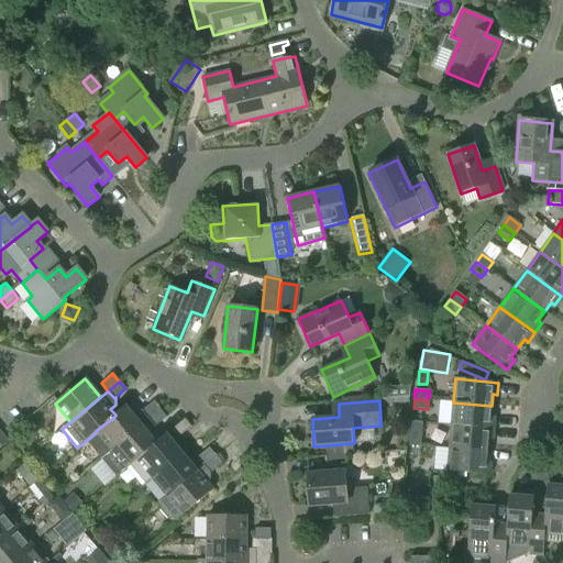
[(142,411),(148,419),(159,409),(153,401),(143,410),(142,411)]
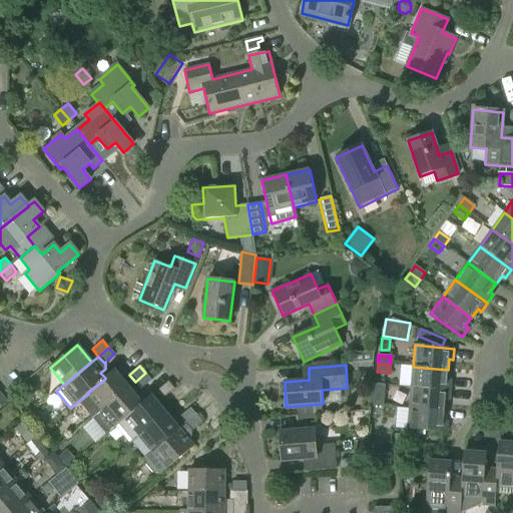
[(413,367),(411,387),(450,391),(451,380),(447,380),(448,370),(413,367)]
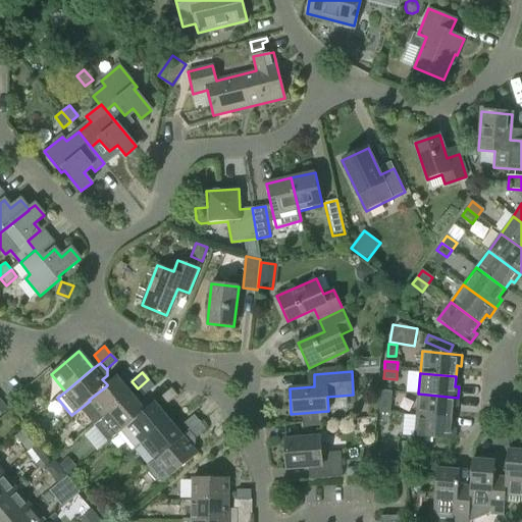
[(94,425),(138,388),(132,381),(133,380),(127,378),(121,383),(116,376),(107,384),(107,385),(89,400),(90,401),(80,409),(94,425)]
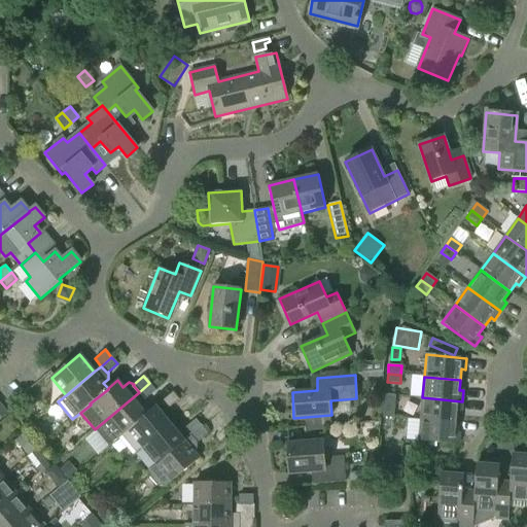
[(149,383),(139,392),(145,399),(146,398),(155,390),(149,383)]
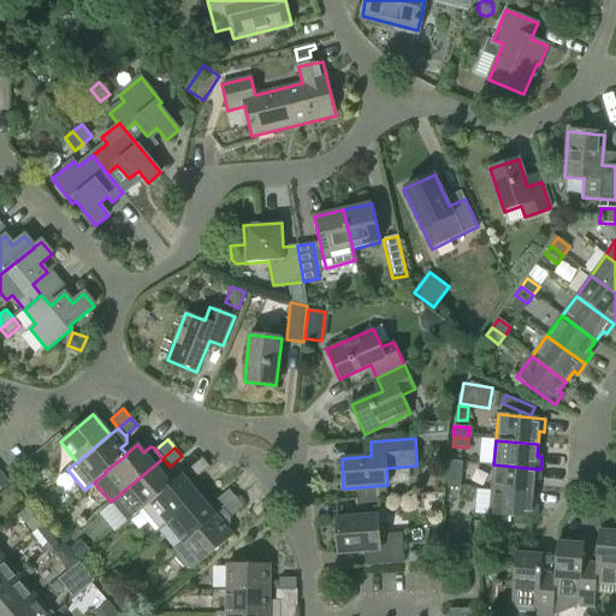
[(171,485),(165,478),(171,472),(171,466),(170,467),(163,458),(111,502),(128,522),(141,511),(149,503),(171,485)]
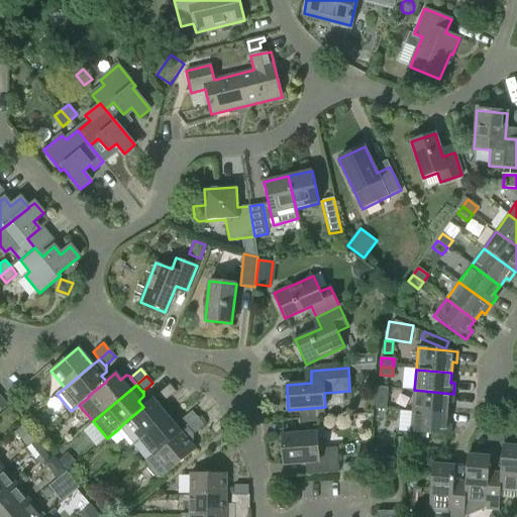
[(159,394),(165,401),(176,392),(170,385),(159,394)]
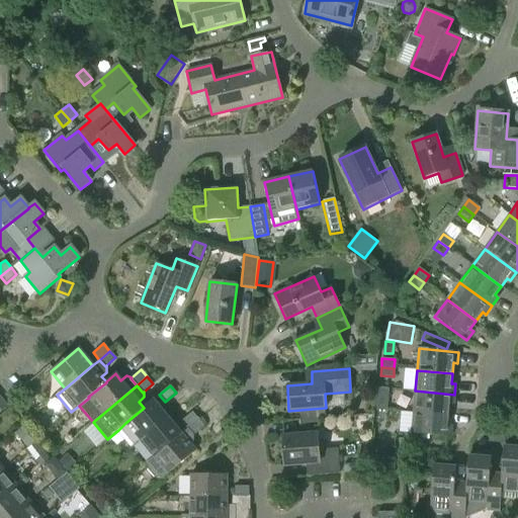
[(376,386),(374,409),(387,410),(390,387),(376,386)]
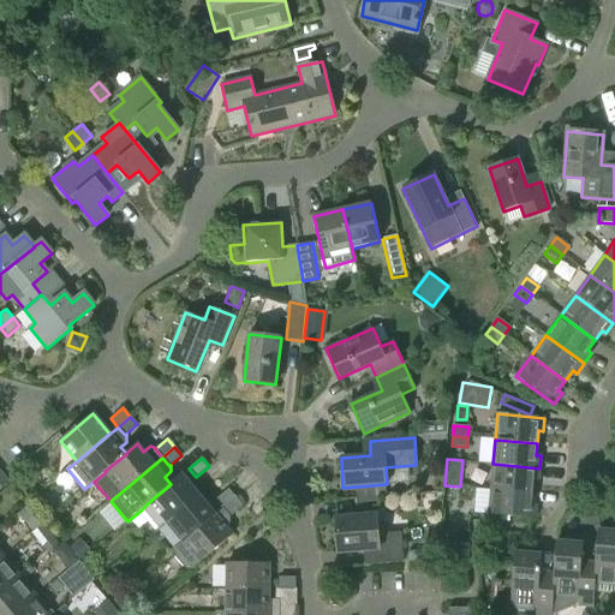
[(539,469),(493,464),(490,489),(532,493),(533,481),(538,481),(539,469)]
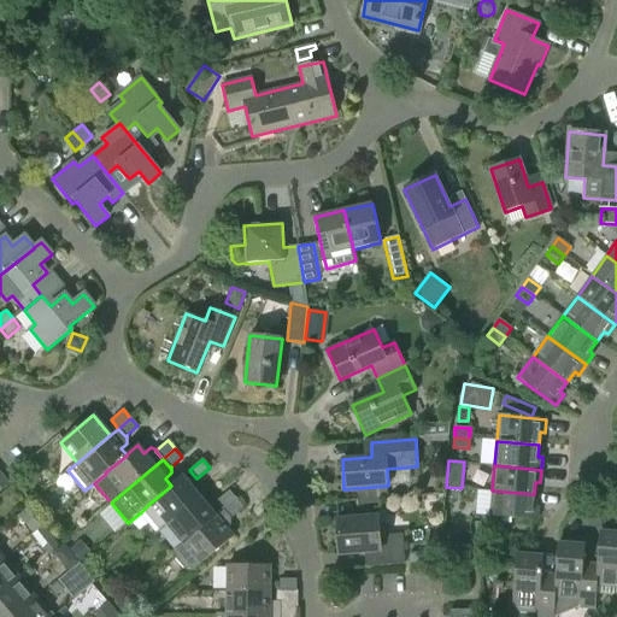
[(166,524),(199,497),(182,476),(171,486),(150,504),(141,512),(157,532),(166,524)]
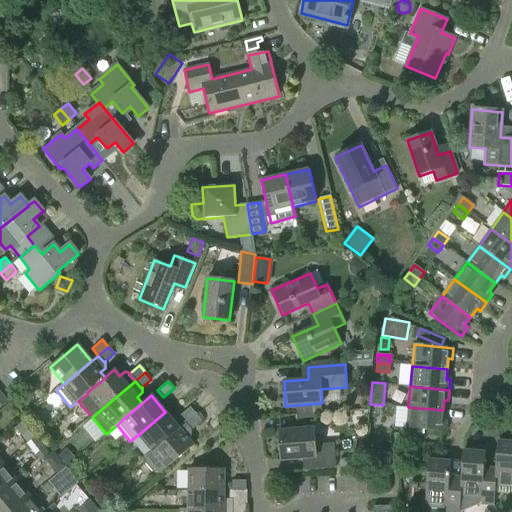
[(185,423),(196,414),(190,407),(179,416),(185,423)]
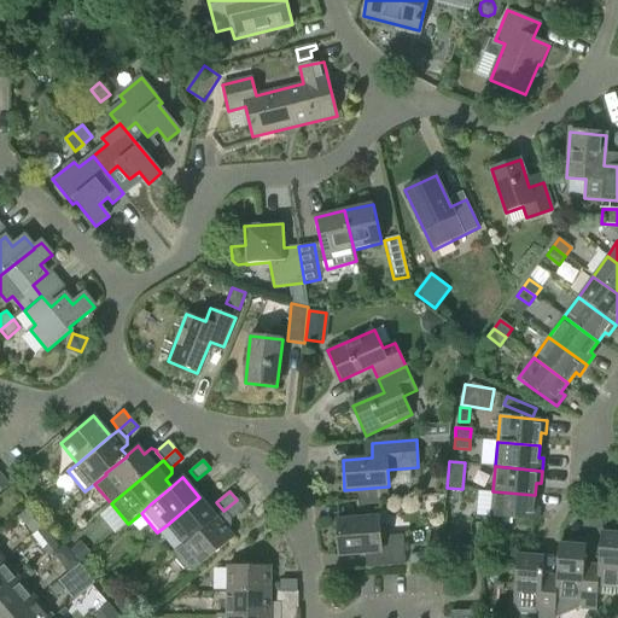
[(535,495),(493,491),(490,517),(537,522),(538,508),(534,507),(535,495)]
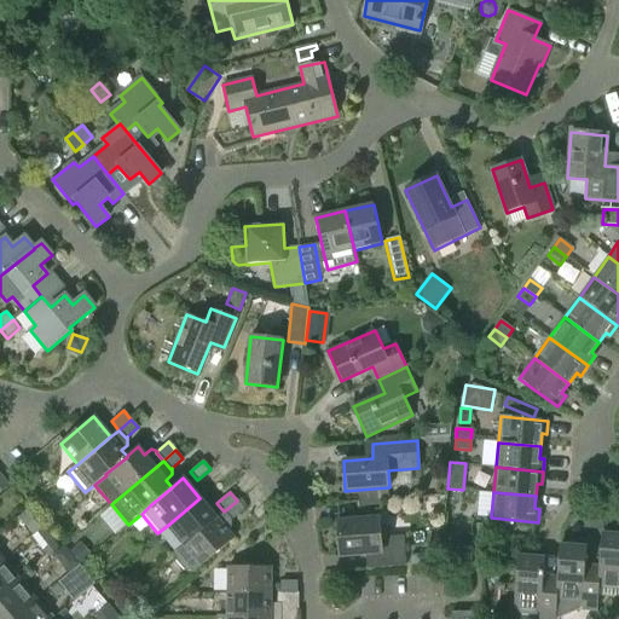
[(184,545),(217,519),(217,518),(200,498),(167,526),(184,545)]
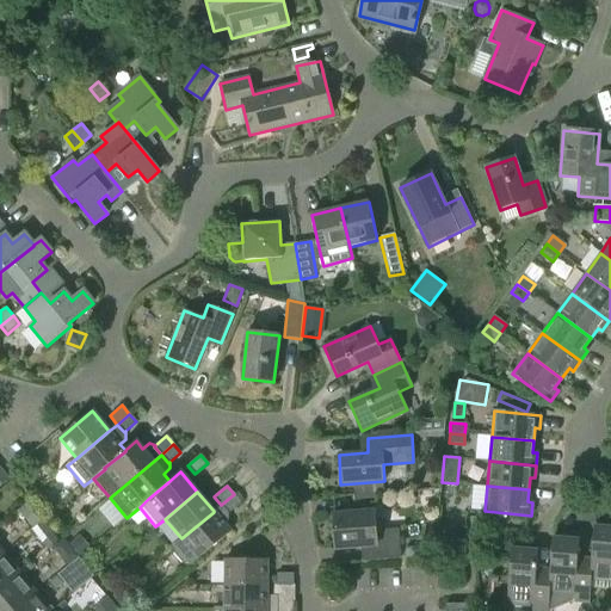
[(214,512),(181,538),(173,545),(174,548),(174,555),(183,565),(189,565),(190,566),(198,559),(230,532),(224,524),(228,522),(228,513),(241,503),(234,494),(221,505),(214,511),(214,512)]
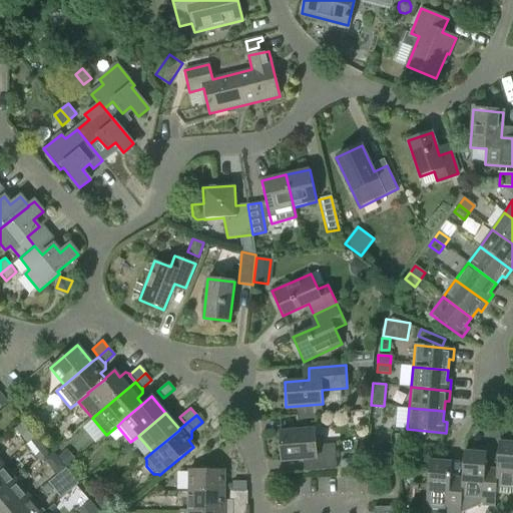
[(281,433),(283,461),(310,459),(311,471),(336,469),(335,445),(316,446),(314,430),(281,433)]
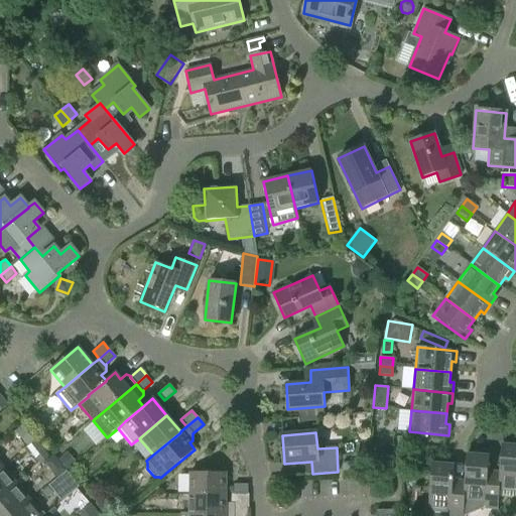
[(35,439),(26,447),(35,458),(40,464),(49,456),(44,450),(35,439)]
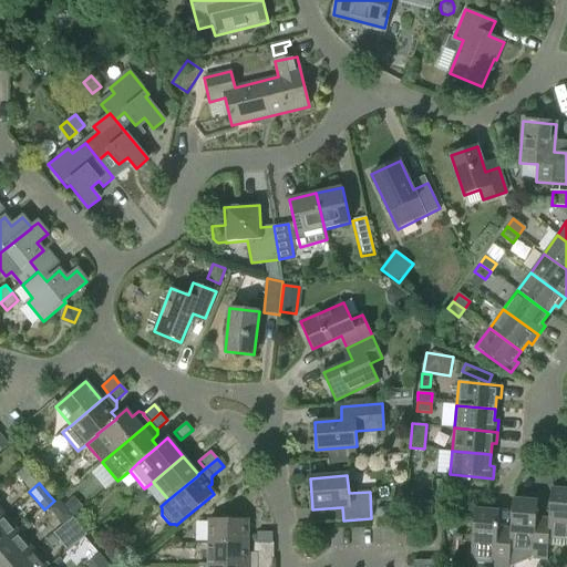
[(432,514),(432,488),(410,487),(409,512),(432,514)]
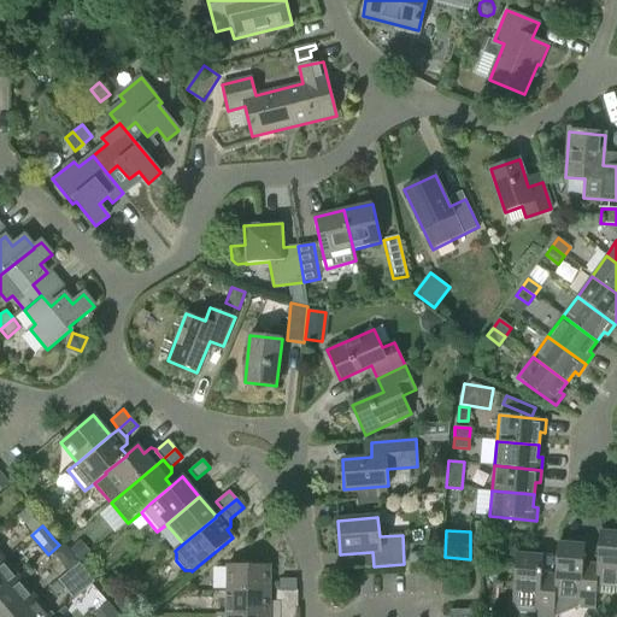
[(616,534),(600,533),(597,573),(597,574),(597,585),(616,586),(616,534)]
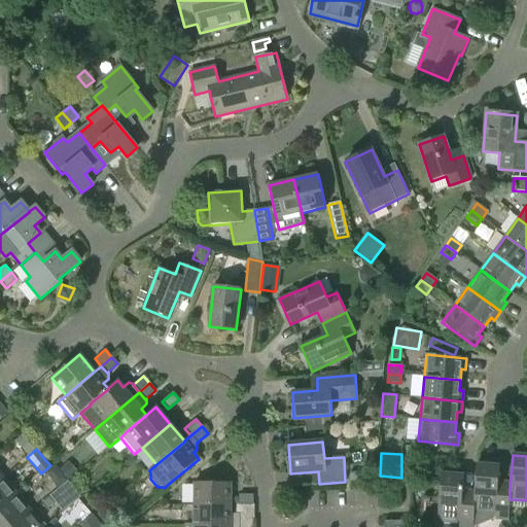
[(59,469),(67,479),(76,470),(69,461),(59,469)]
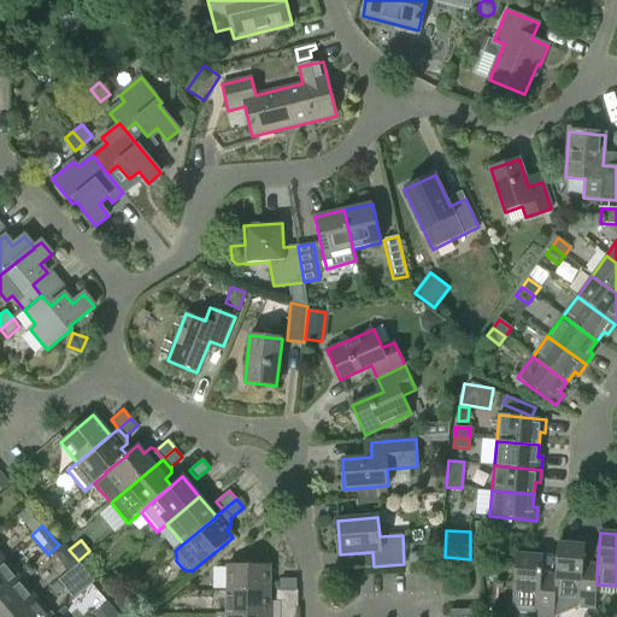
[(63,542),(52,551),(68,570),(77,562),(63,542)]
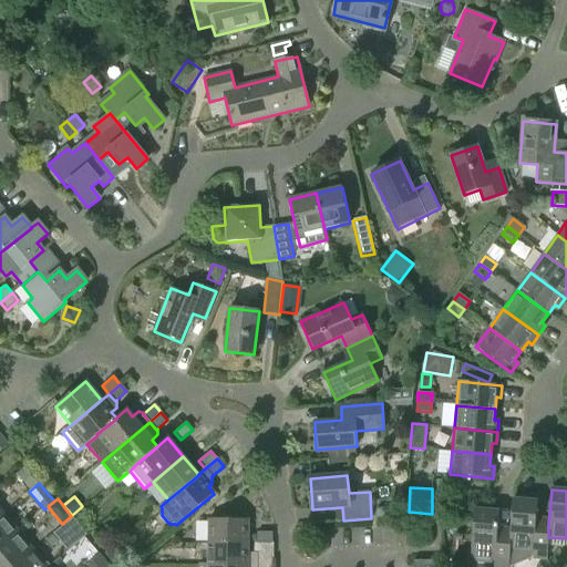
[(392,507),(377,508),(378,518),(404,516),(403,500),(391,501),(392,507)]
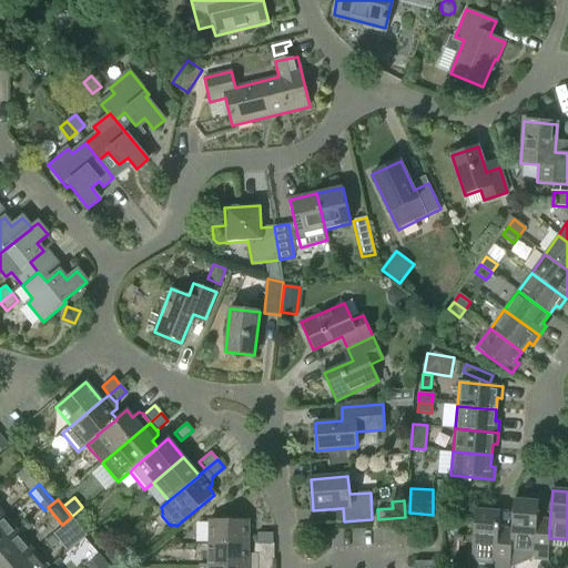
[(514,500),(510,538),(511,538),(510,548),(511,548),(534,550),(533,559),(548,560),(549,538),(549,528),(549,527),(536,527),(538,503),(514,500)]
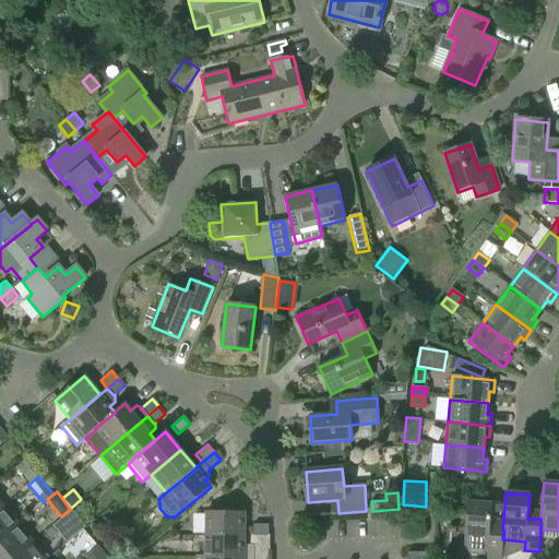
[(503,530),(502,530),(490,528),(491,504),(467,503),(464,550),(487,551),(486,558),(501,558),(503,539),(502,539),(503,530)]
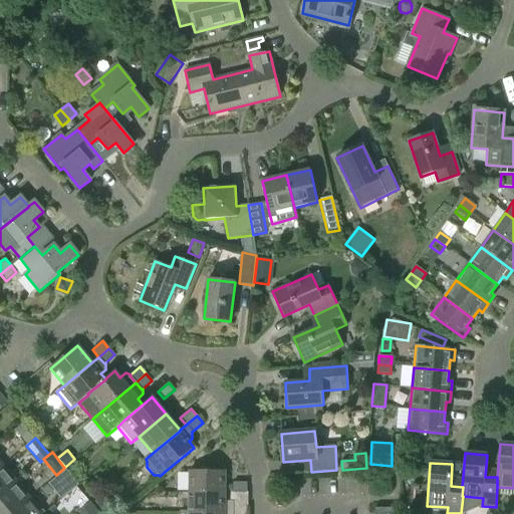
[(0,495),(17,482),(3,466),(0,468),(0,495)]
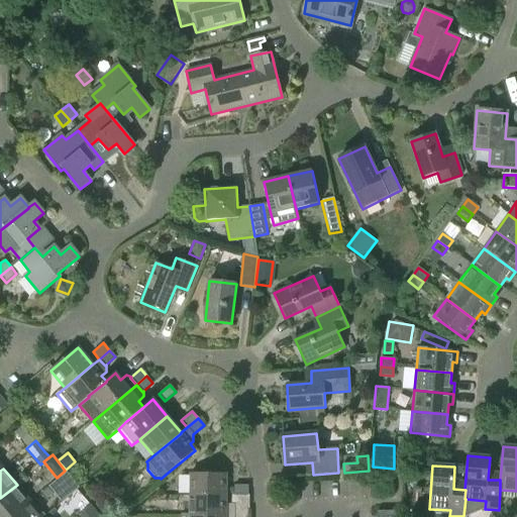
[(67,471),(45,485),(56,502),(78,488),(67,471)]
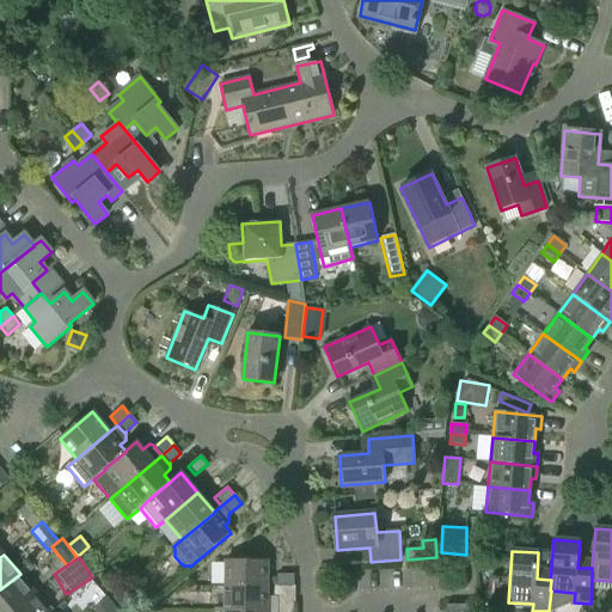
[(225,561),(225,587),(268,587),(268,561),(225,561)]
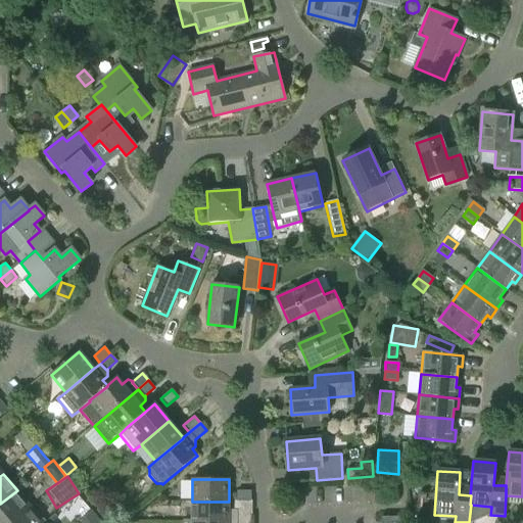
[(10,522),(31,507),(17,490),(0,504),(0,522),(10,522)]
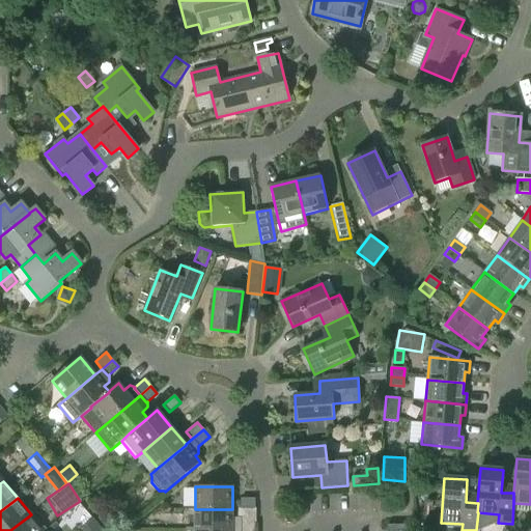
[(241,499),(241,508),(254,508),(254,499),(241,499)]
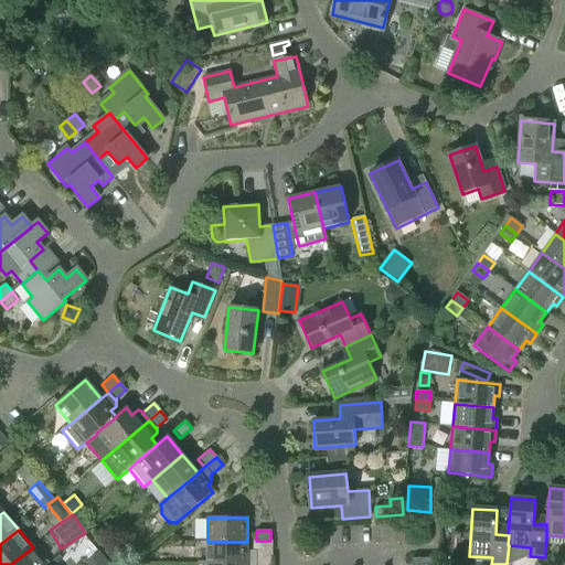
[(256,553),(247,553),(247,542),(208,542),(206,564),(255,564),(256,556),(256,553)]
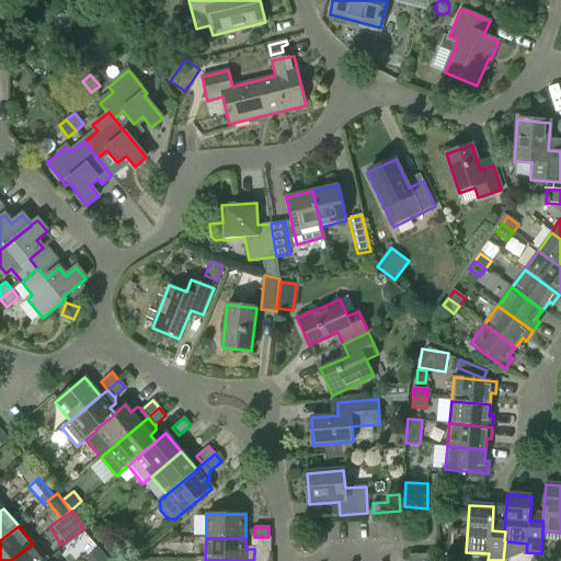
[(104,547),(113,557),(122,550),(113,539),(104,547)]
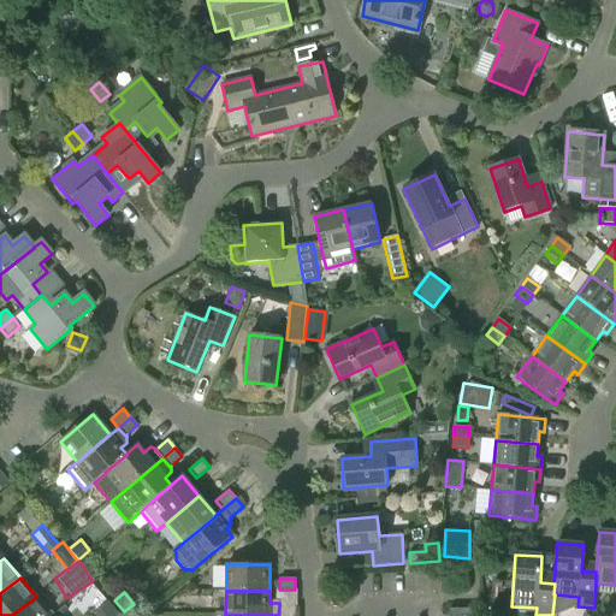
[(36,597),(12,615),(52,615),(36,597)]
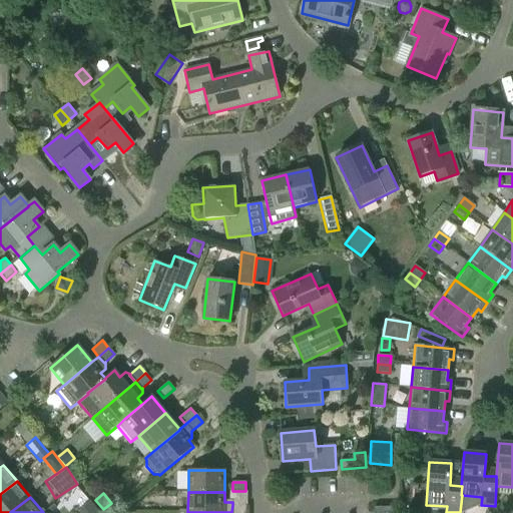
[(77,510),(80,512),(97,512),(100,510),(87,499),(77,510)]
